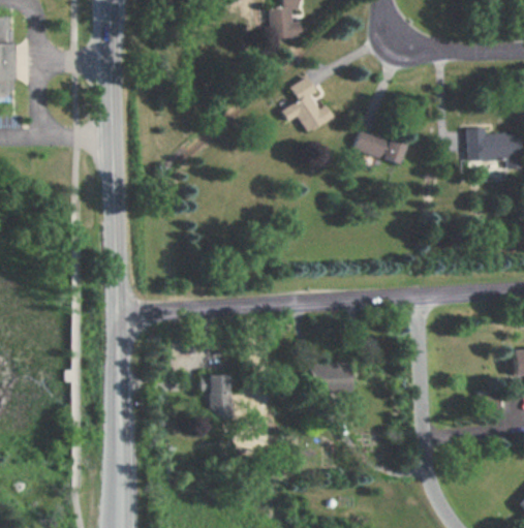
[(294,9),(300,9),(299,0),(270,0),(272,38),(296,37),(294,9)]
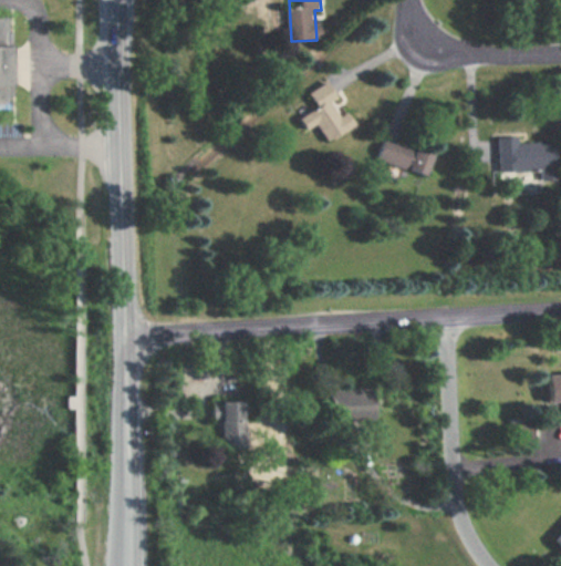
[(0,18),(11,18),(11,33),(16,32),(17,65),(17,96),(12,96),(12,111),(0,111),(0,18)]
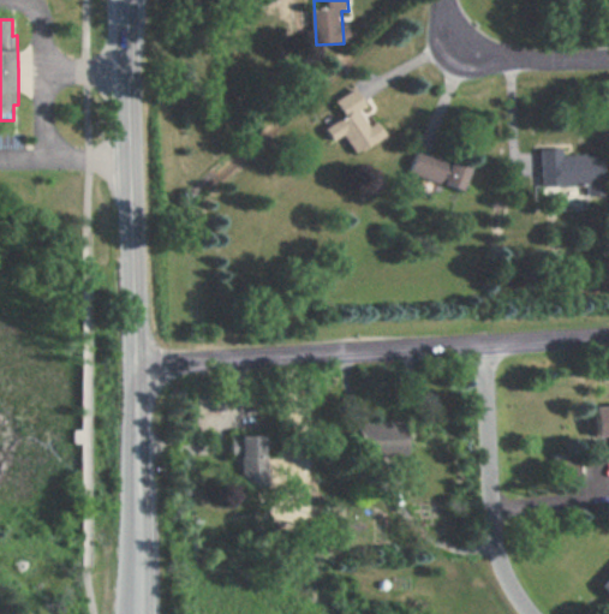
[(332,106),(340,119),(328,127),(336,141),(346,135),(359,155),(387,137),(369,109),(371,107),(358,88),(332,106)]
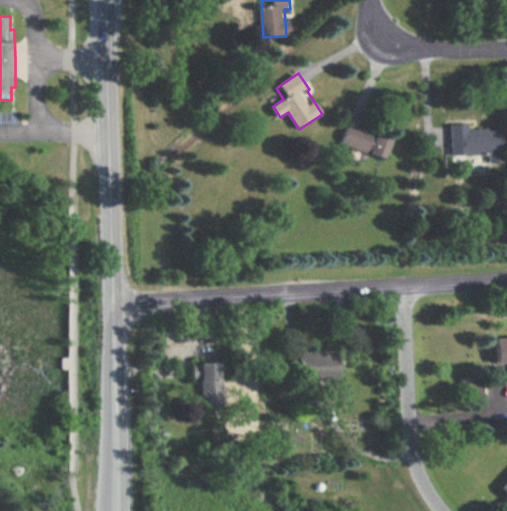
[(470,130),(470,124),(452,124),(452,161),(505,160),(504,130),(470,130)]
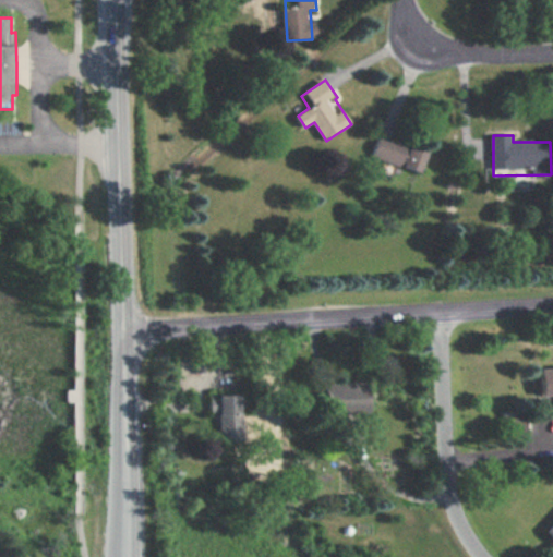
[(375,160),(424,173),(431,149),(382,136),(375,160)]
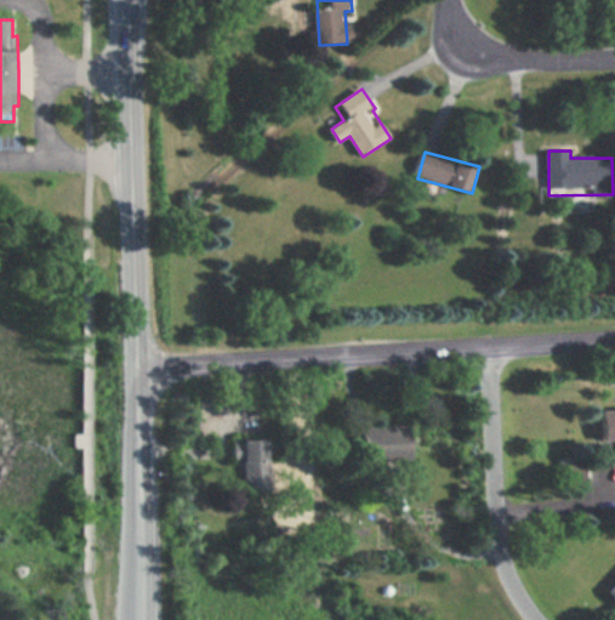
[(362,422),(363,456),(413,456),(411,421),(362,422)]
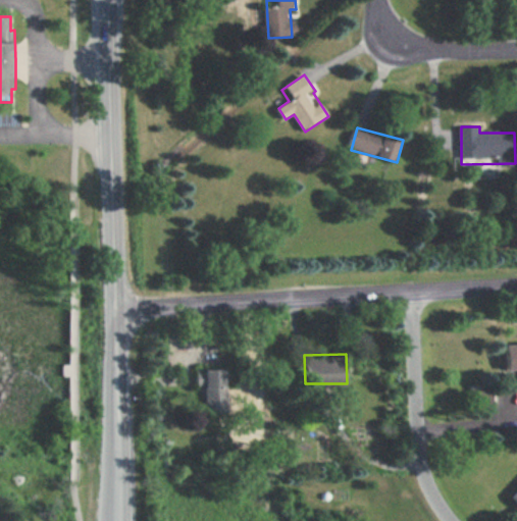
[(226,369),(204,369),(204,413),(226,413),(226,369)]
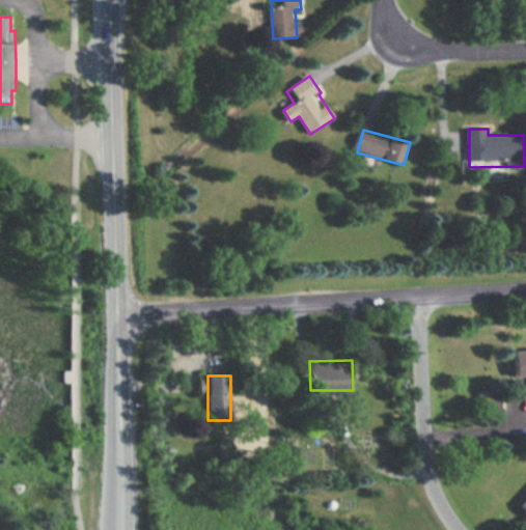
[(483,409),(503,408),(503,390),(482,390),(483,409)]
